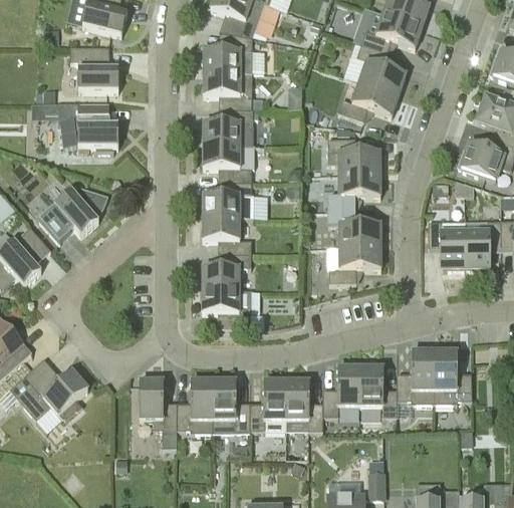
[(88,0),(82,26),(121,36),(126,14),(117,11),(120,0),(88,0)]
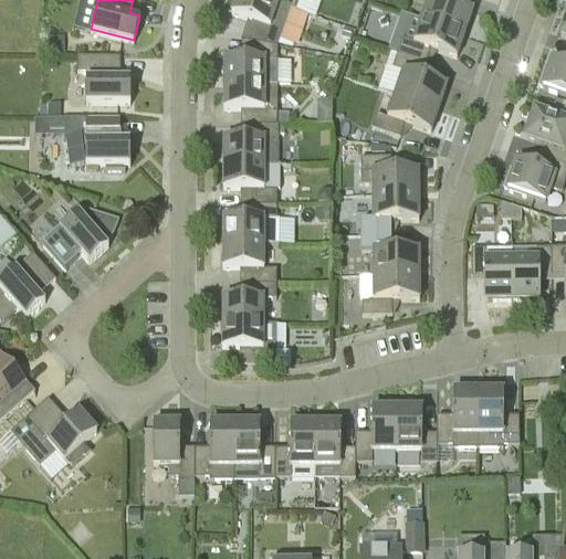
[(290,6),(295,7),(276,0),(234,0),(231,11),(248,17),(241,35),(278,42),(282,28),(290,6)]
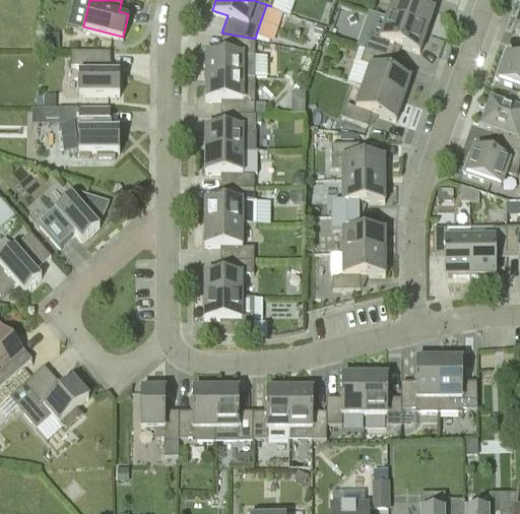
[(391,0),(386,14),(427,28),(434,6),(416,0),(391,0)]
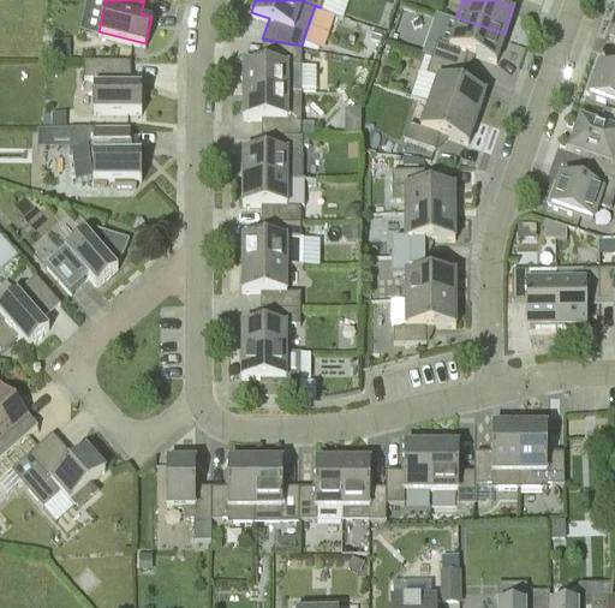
[(495,59),(505,34),(457,17),(448,42),(436,39),(431,54),(463,64),(467,49),(495,59)]
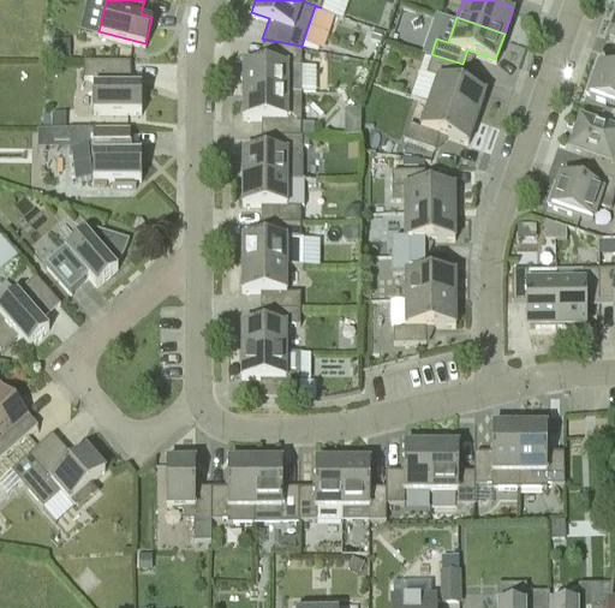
[(370,25),(366,36),(378,41),(382,30),(370,25)]
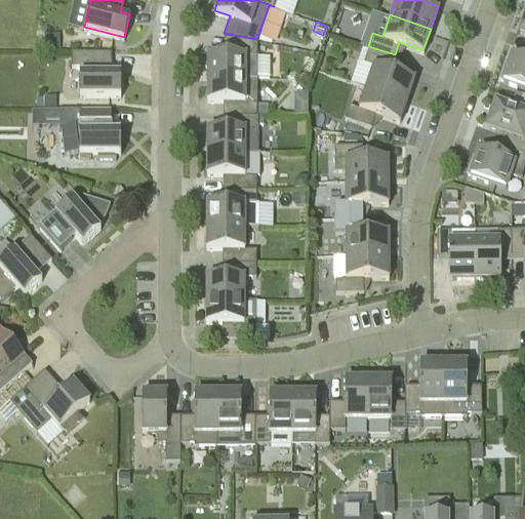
[(257,50),(257,39),(224,33),(224,52),(207,52),(207,76),(256,76),(257,50)]
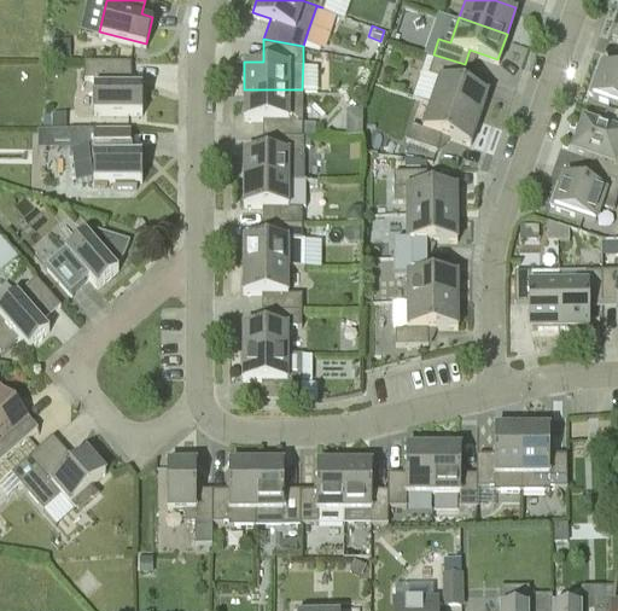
[(459,80),(465,64),(433,54),(427,70),(439,75),(431,99),(478,116),(488,89),(459,80)]
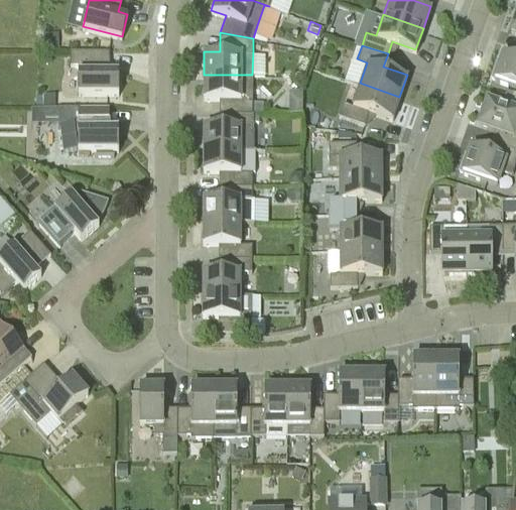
[(109,48),(70,47),(70,62),(78,62),(78,93),(118,93),(119,70),(109,69),(109,48)]
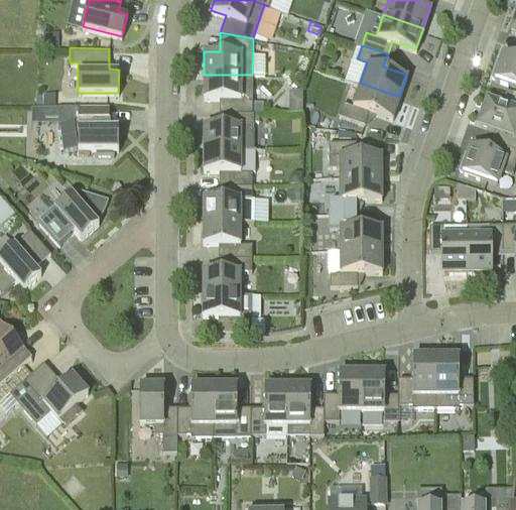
[(515,56),(502,52),(500,59),(496,57),(491,75),(494,77),(515,85),(515,56)]
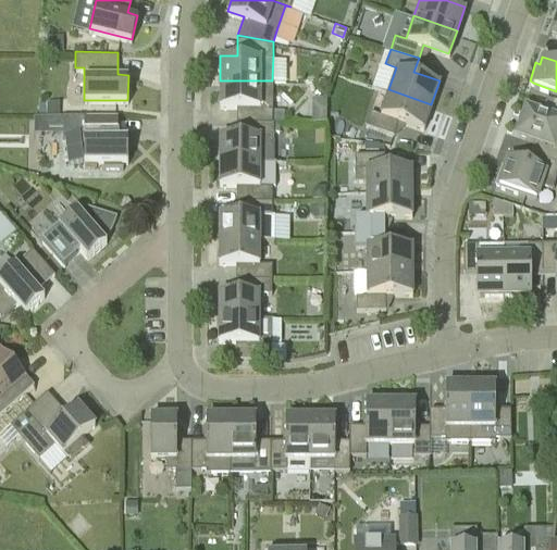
[(272,105),(272,80),(220,80),(220,105),(236,105),(236,120),(272,120),(272,105)]
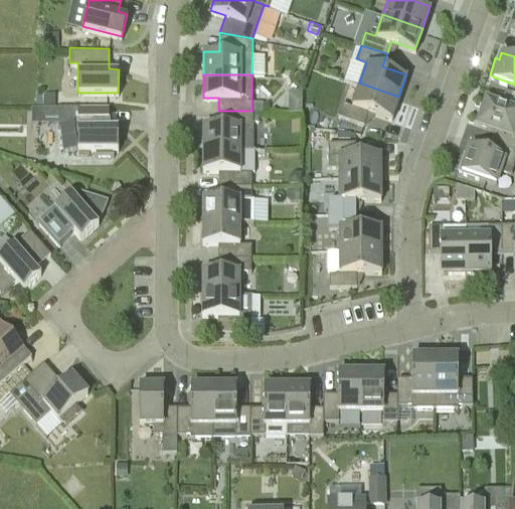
[(391,118),(398,97),(359,82),(352,104),(342,101),(337,114),(363,123),(368,110),(391,118)]
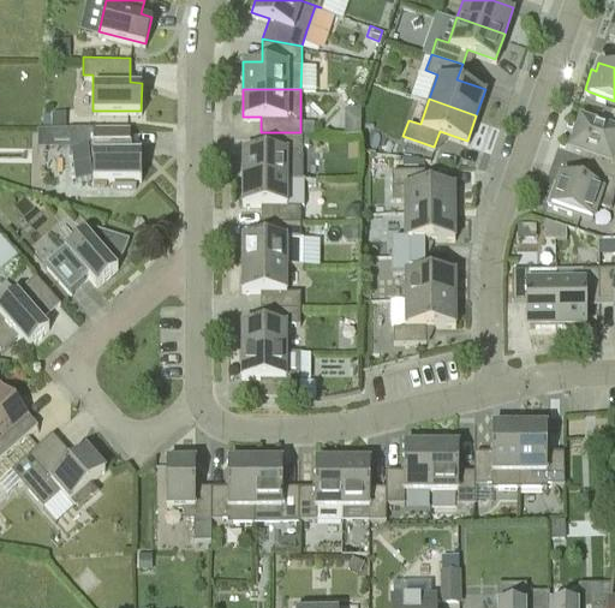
[(51,109),(42,109),(42,124),(65,123),(65,108),(51,108),(51,109)]
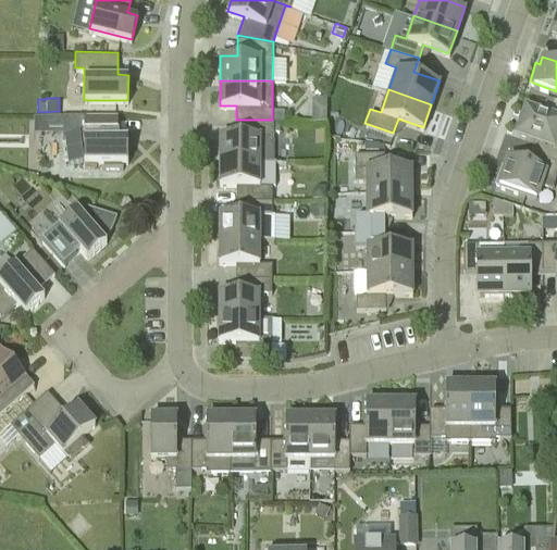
[(533,151),(556,159),(556,115),(525,105),(516,132),(537,139),(533,151)]
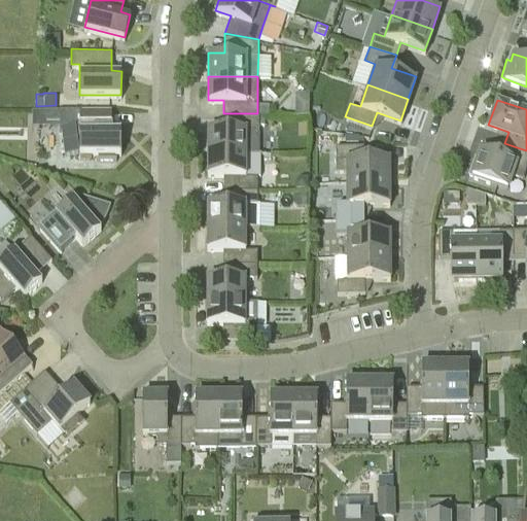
[(116,158),(116,152),(120,152),(120,128),(111,128),(111,107),(59,106),(65,150),(79,150),(79,152),(96,152),(96,158),(116,158)]
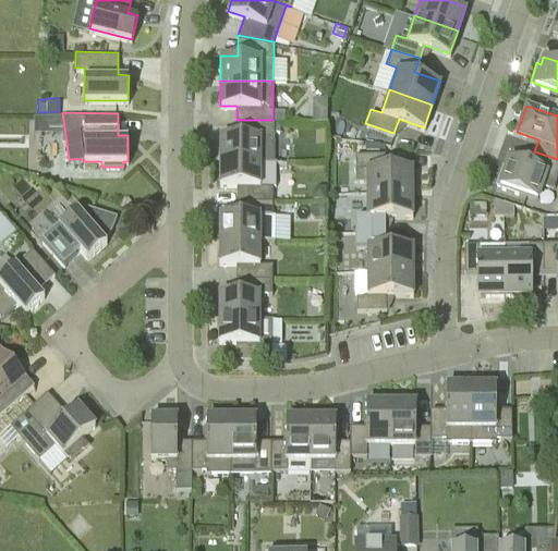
[(273,135),(273,120),(237,120),(237,134),(220,134),(220,159),(274,159),(274,135),(273,135)]
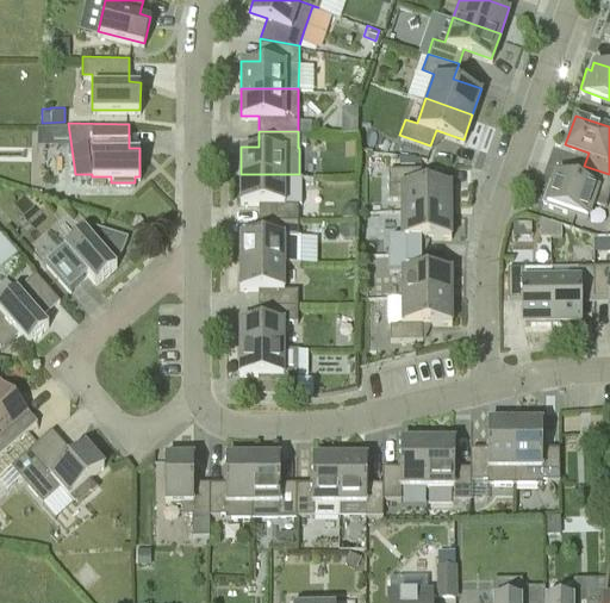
[(400,209),(450,207),(450,181),(421,181),(421,165),(388,165),(388,182),(400,182),(400,209)]
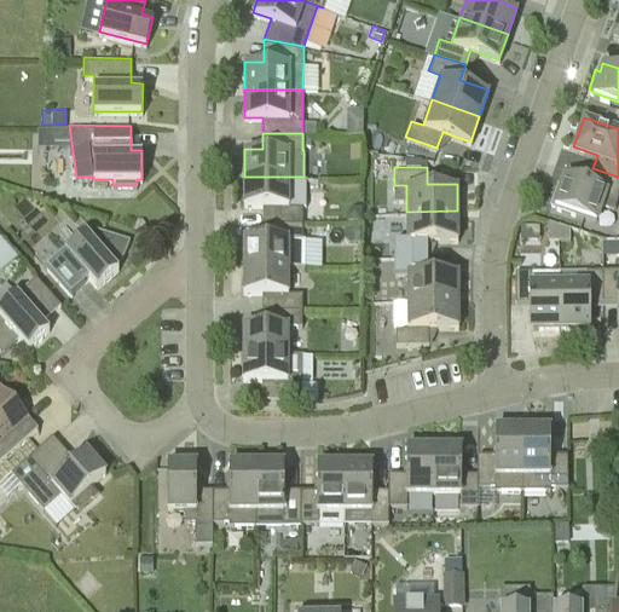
[(618,177),(593,168),(588,183),(563,174),(561,183),(557,182),(550,201),(554,202),(554,205),(594,219),(600,203),(612,207),(617,194),(618,195),(618,177)]
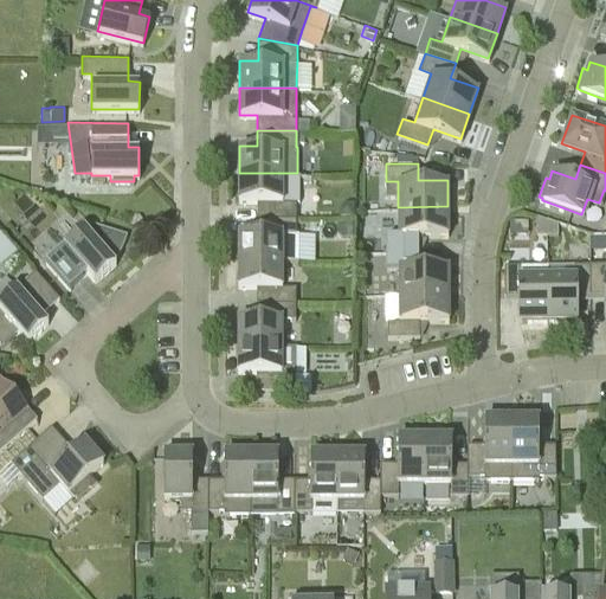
[(297,173),(239,173),(238,200),(257,200),(257,216),(296,216),(296,200),(300,200),(300,174),(297,173)]
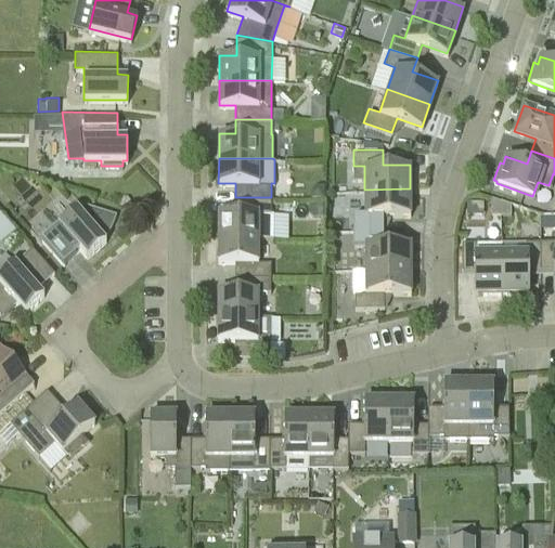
[(314,182),(309,188),(309,195),(324,195),(324,182),(314,182)]
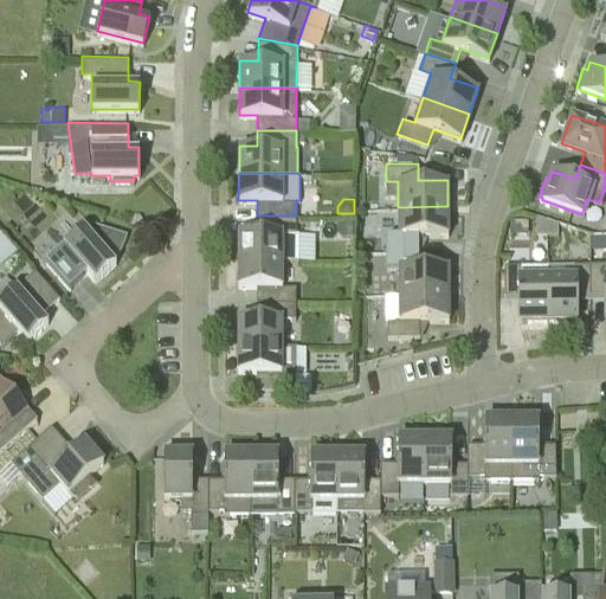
[(386,250),(418,250),(418,233),(447,233),(447,206),(398,207),(399,233),(386,233),(386,250)]
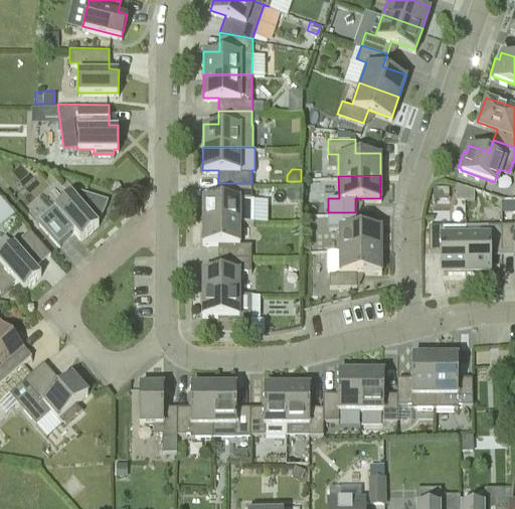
[(465,196),(465,184),(456,181),(456,196),(465,196)]
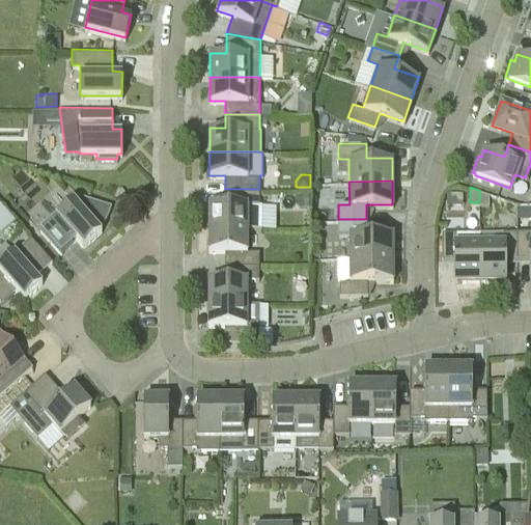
[(225,202),(208,202),(208,226),(247,226),(261,226),(261,203),(259,203),(259,189),(225,189),(225,202)]
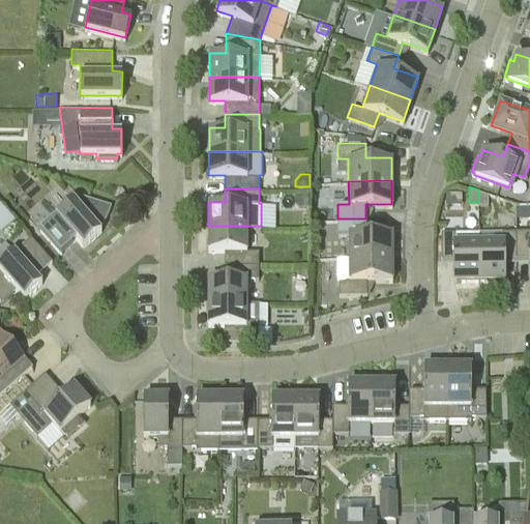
[(478,202),(488,202),(488,193),(478,190),(478,202)]
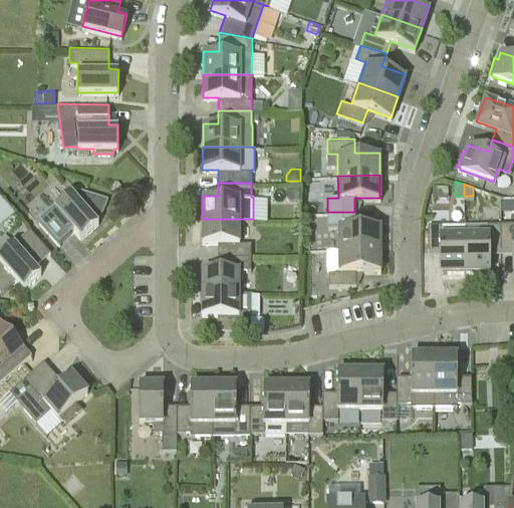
[(285,186),(285,194),(290,199),(298,199),(298,186),(285,186)]
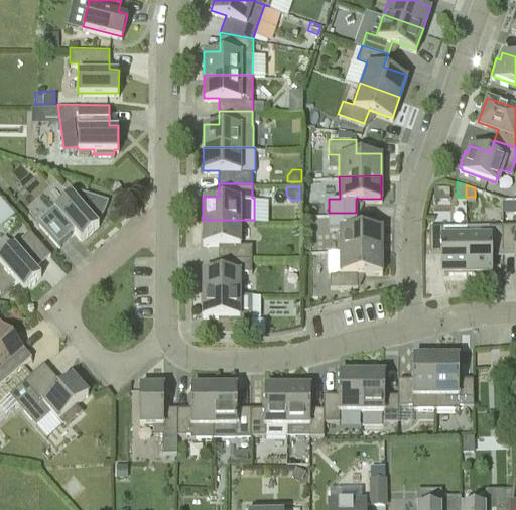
[(38,221),(58,245),(75,231),(81,238),(99,223),(95,219),(98,216),(99,215),(102,211),(102,208),(102,206),(102,204),(103,199),(107,200),(108,198),(76,187),(72,192),(38,221)]
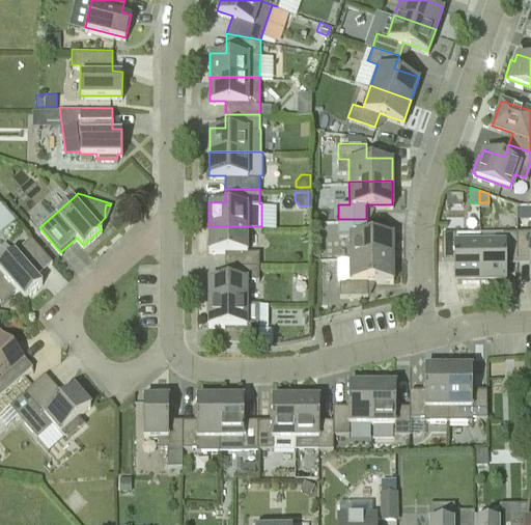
[(1,197),(0,197),(0,228),(2,232),(19,218),(1,197)]
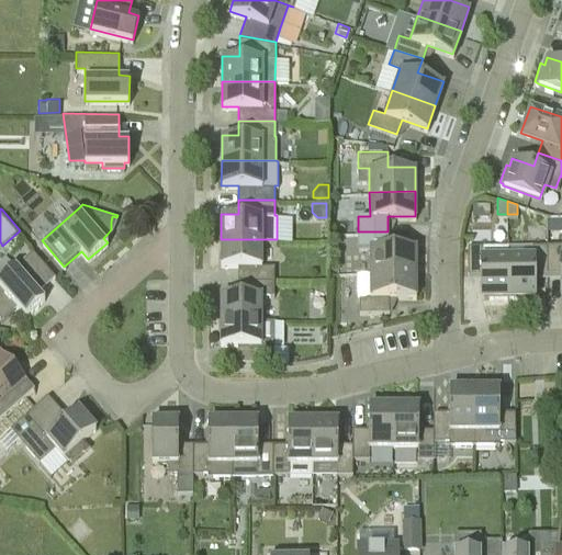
[(370,271),(415,270),(415,246),(388,246),(388,231),(358,231),(358,247),(370,247),(370,271)]
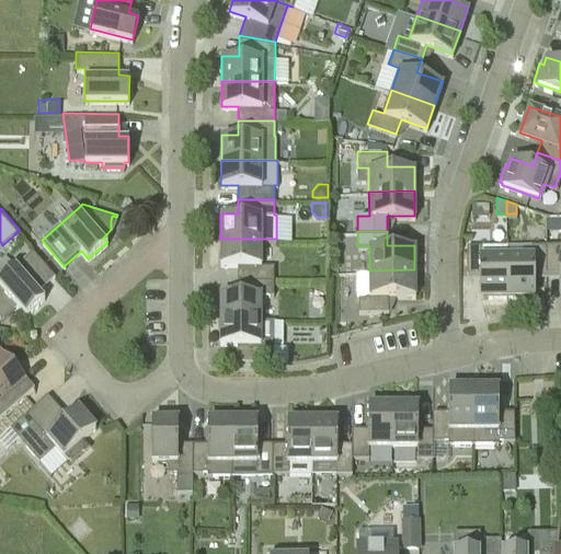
[(261,263),(261,239),(220,239),(220,264),(237,264),(237,278),(273,278),(274,263),(261,263)]
